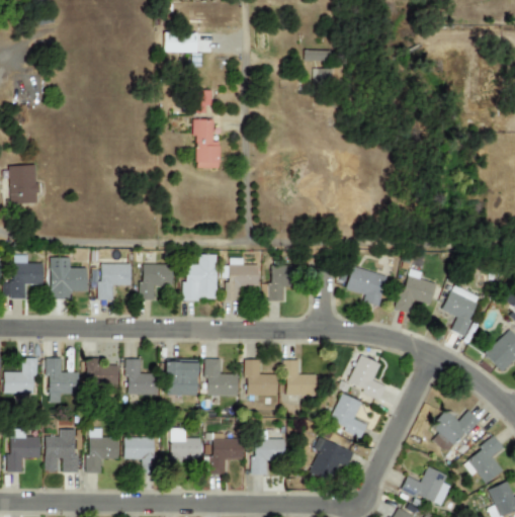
[(161,33),(195,34),(194,47),(161,47),(161,33)]
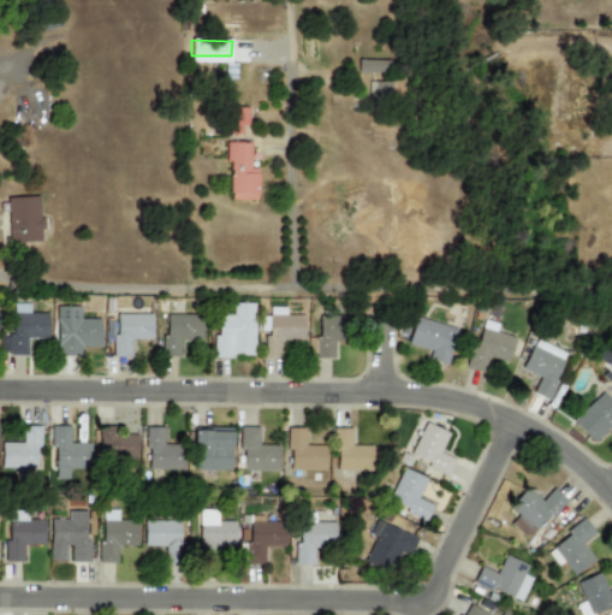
[(362,58),(394,60),(394,71),(361,70),(362,58)]
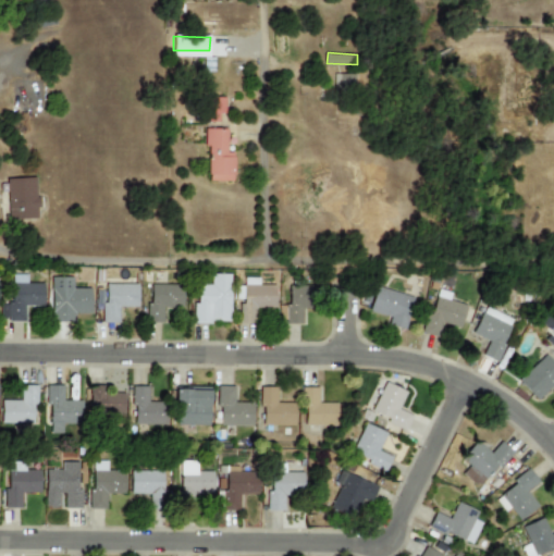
[(336,91),(357,91),(357,74),(336,74),(336,91)]
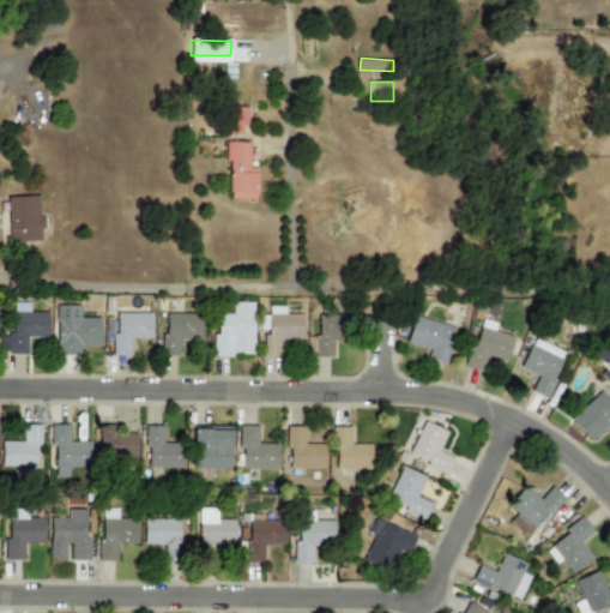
[(233,106),(233,134),(242,134),(243,122),(252,122),(252,106),(233,106)]
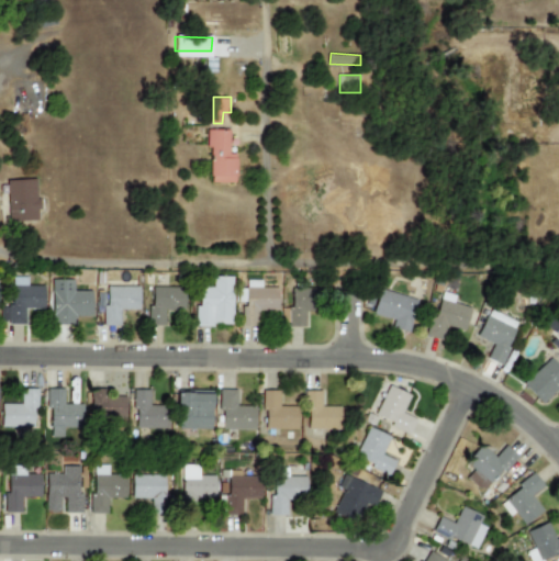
[(209,128),(209,148),(212,148),(212,182),(239,182),(239,154),(232,154),(232,128),(209,128)]
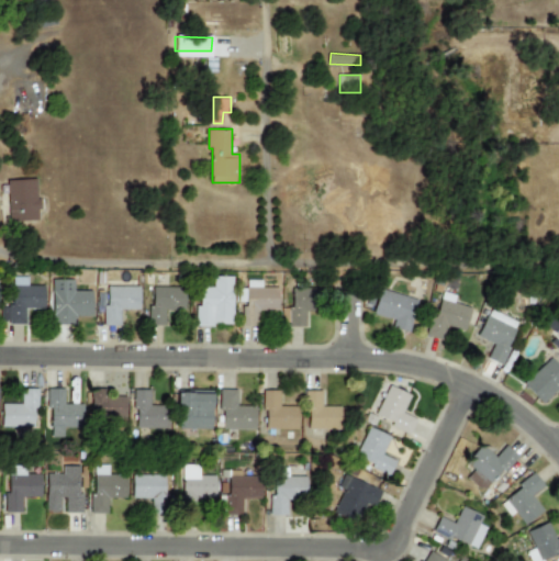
[(9,181),(40,180),(41,220),(10,221),(9,181)]
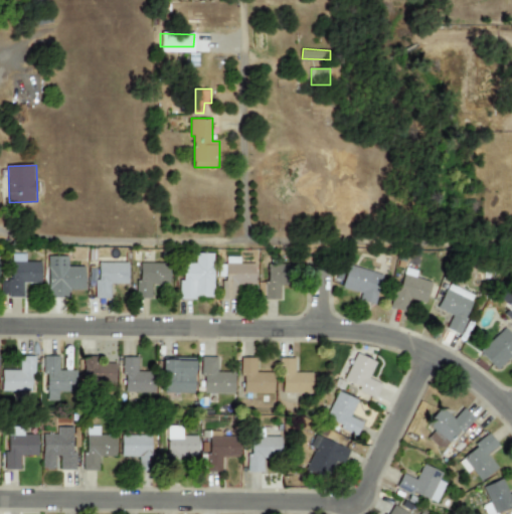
[(186,262),(197,262),(197,252),(216,252),(216,297),(180,297),(181,280),(185,280),(186,262)]
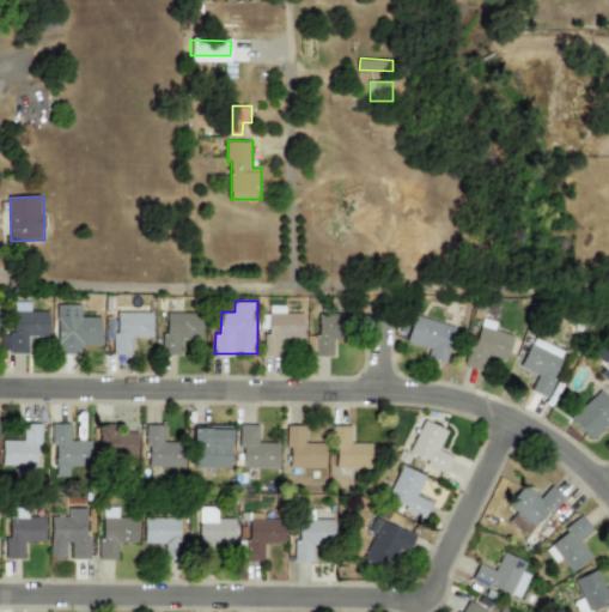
[(61,303),(84,302),(84,315),(105,315),(105,343),(85,343),(85,355),(61,356),(61,303)]
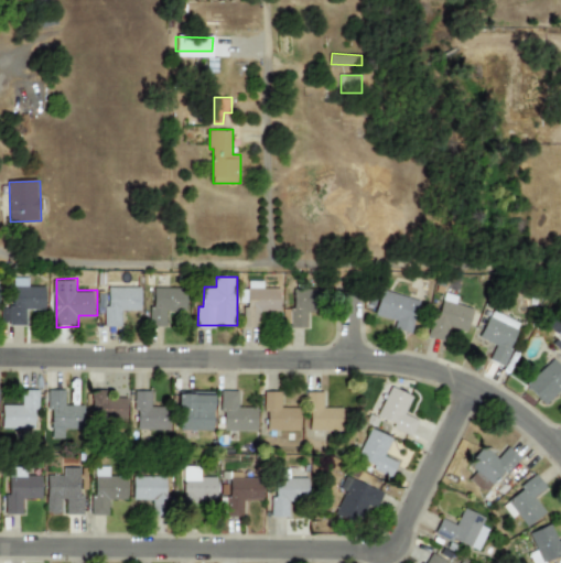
[(109,285),(142,285),(142,310),(123,310),(123,325),(106,326),(106,307),(110,307),(109,285)]
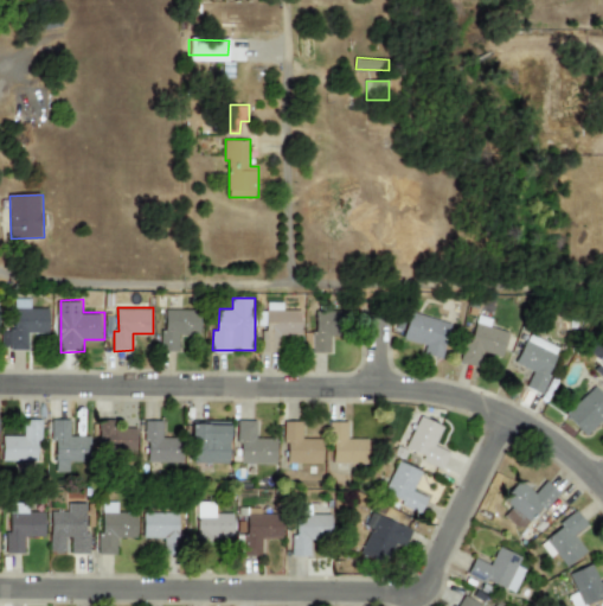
[(13,308),(55,308),(55,336),(31,336),(31,352),(14,352),(13,308)]
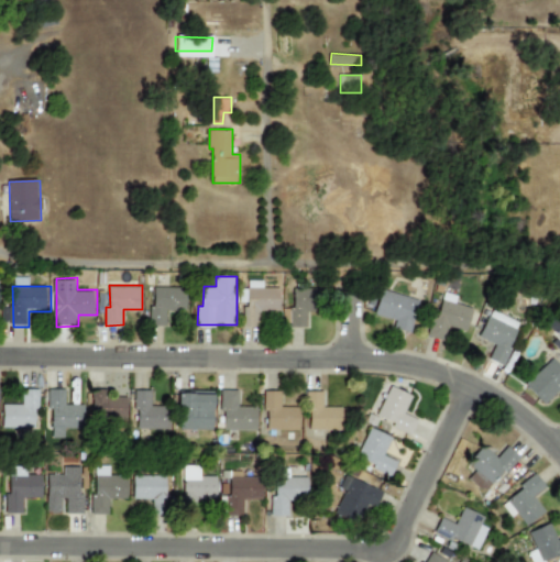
[(156,286),(189,286),(189,315),(172,326),(151,326),(151,307),(155,307),(156,286)]
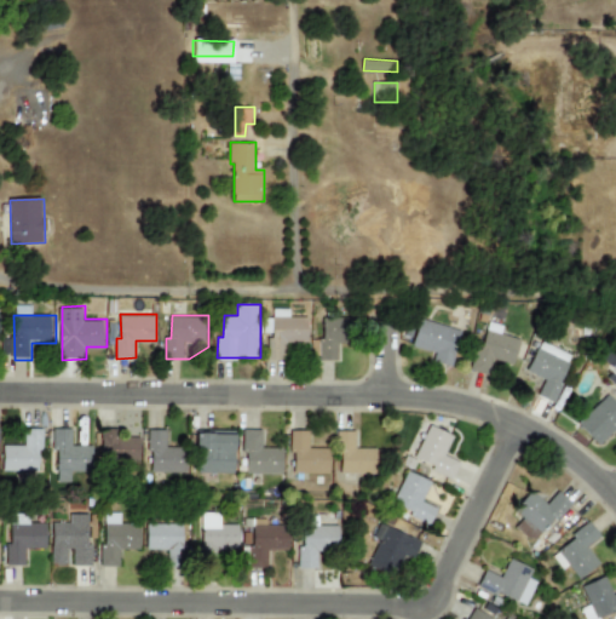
[(274,317),(275,337),(270,337),(270,361),(287,361),(287,342),(308,340),(308,316),(274,317)]
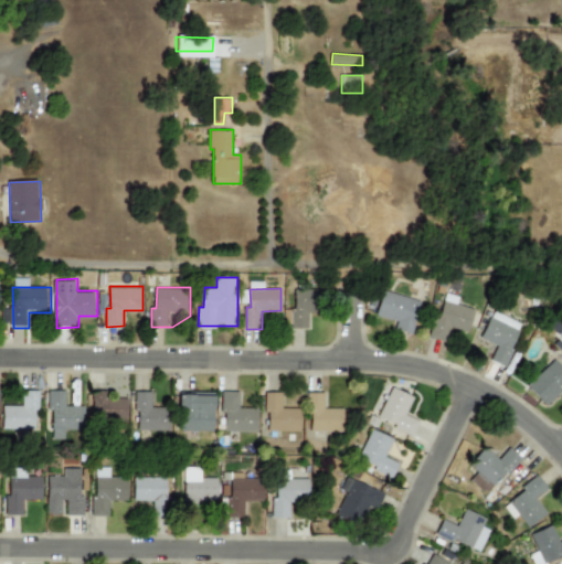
[(289,308),(290,328),(310,327),(309,311),(324,311),(322,294),(296,295),(296,308),(289,308)]
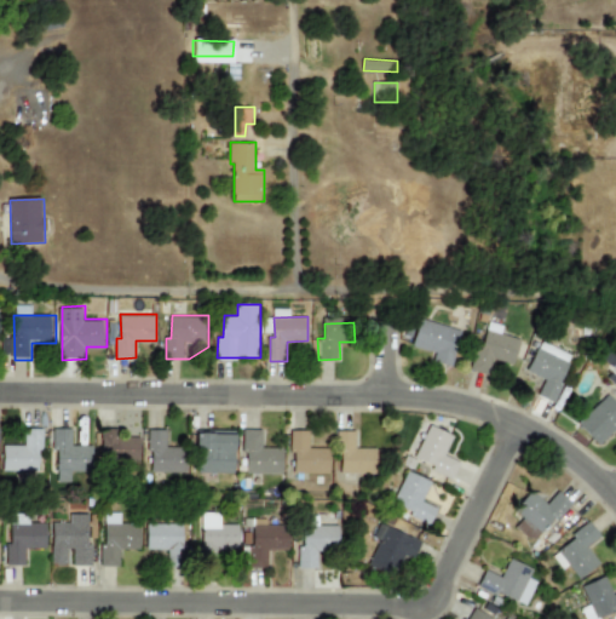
[(487,330),(482,349),(477,348),(471,368),(490,374),(495,359),(513,364),(520,339),(487,330)]
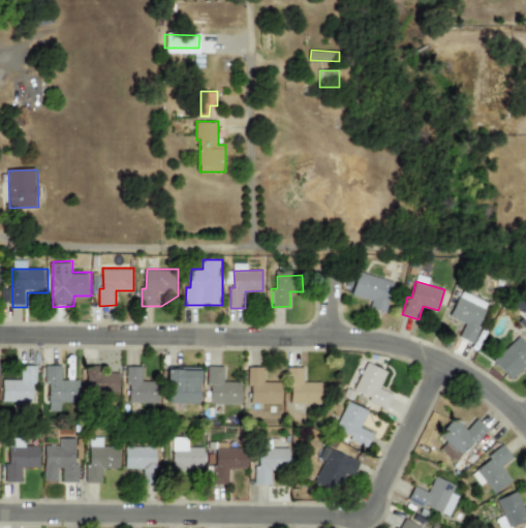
[(354,282),(351,294),(374,301),(371,309),(387,313),(392,291),(354,282)]
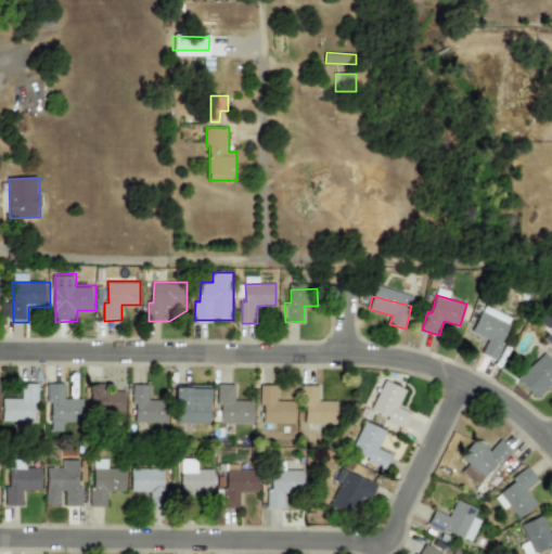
[(483,311),(473,331),(490,339),(484,353),(500,361),(516,327),(483,311)]
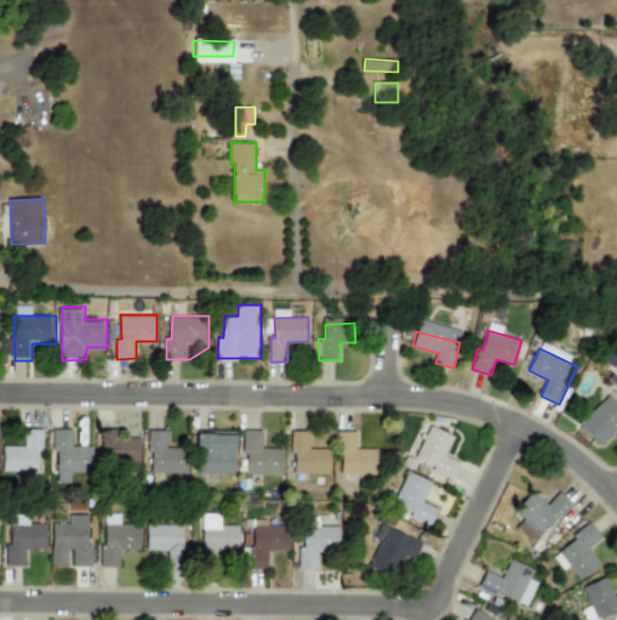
[(581,422),(601,445),(616,432),(616,399),(611,393),(581,422)]
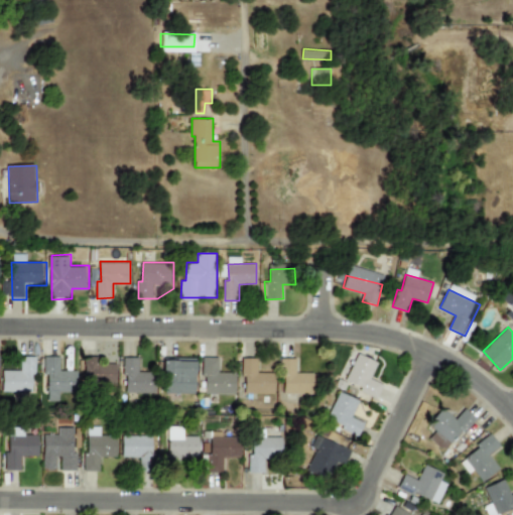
[(359,352),(379,362),(372,378),(384,384),(378,397),(345,382),(359,352)]
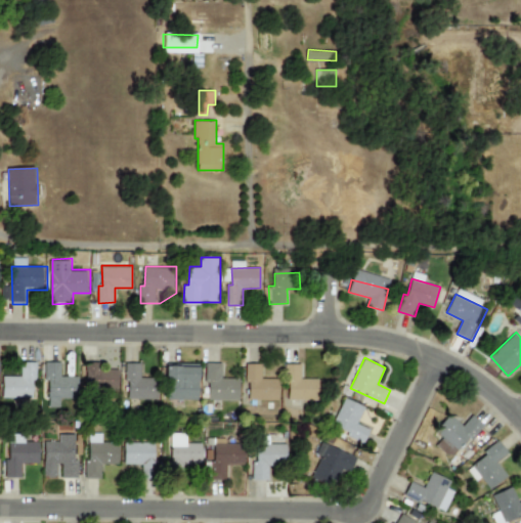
[(45,360),(61,359),(61,378),(77,378),(78,388),(59,388),(59,409),(45,409),(45,360)]
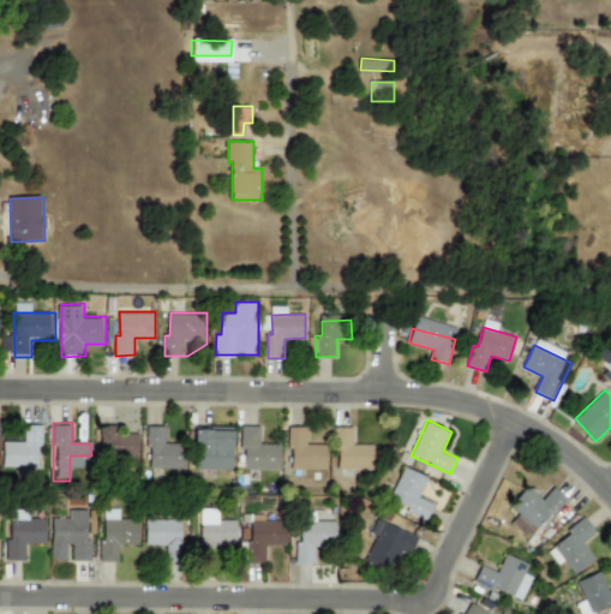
[(6,441),(24,441),(24,423),(43,423),(43,466),(5,466),(6,441)]
